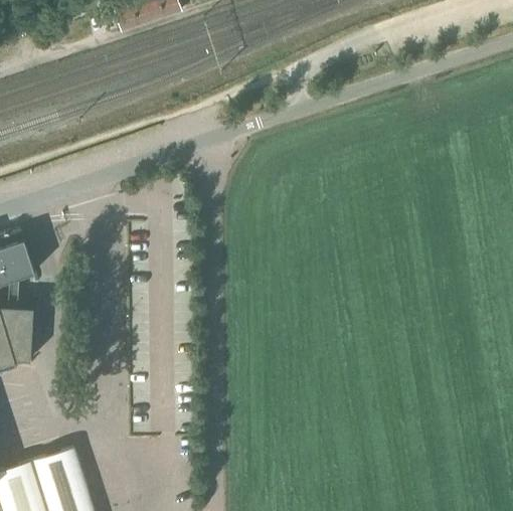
[(178,0),(159,0),(146,4),(145,0),(127,0),(130,10),(117,14),(123,33),(183,13),(178,0)]
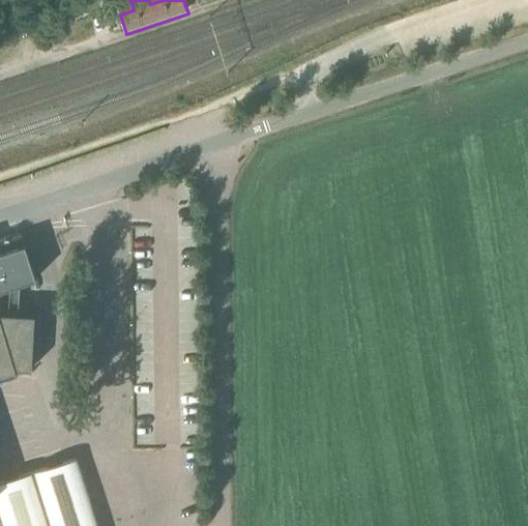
[(90,49),(104,45),(99,29),(85,33),(90,49)]
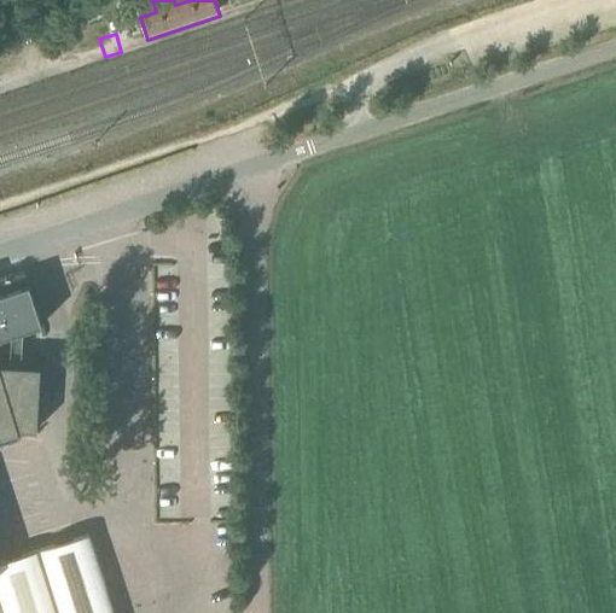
[(42,323),(32,289),(0,297),(0,476),(32,465),(19,431),(39,432),(41,368),(0,366),(0,342),(44,330),(42,323)]
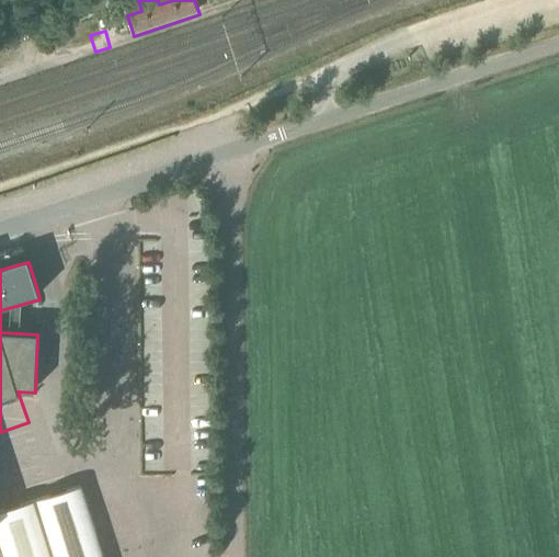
[(38,511),(53,556),(102,556),(92,526),(80,489),(66,493),(36,502),(38,511)]
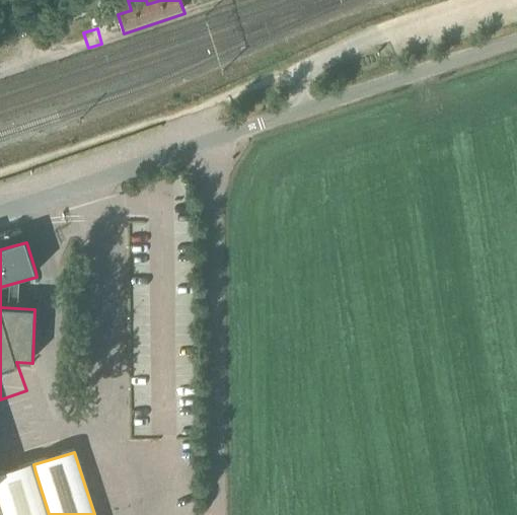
[(0,473),(0,496),(6,514),(49,514),(35,472),(33,464),(0,473)]
